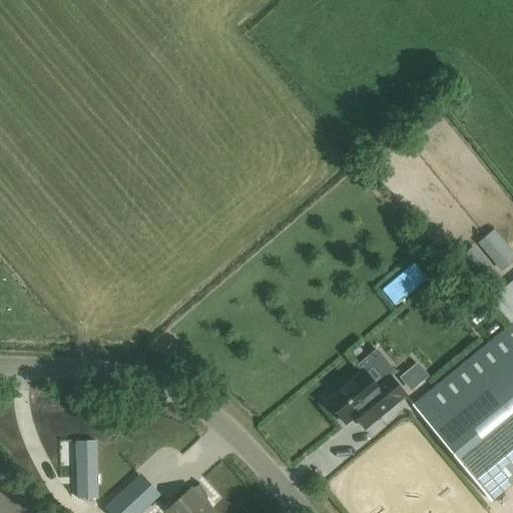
[(483,239),(506,268),(512,262),(512,251),(494,229),(483,239)]
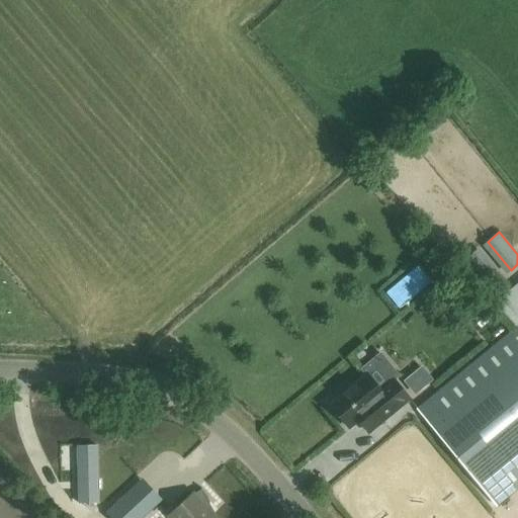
[(464,260),(496,298),(506,289),(475,252),(464,260)]
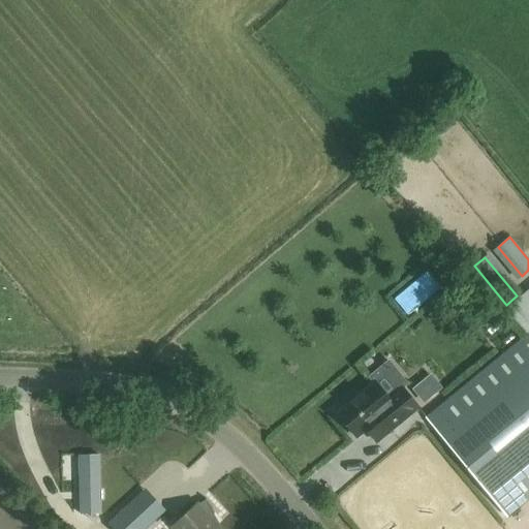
[(528,332),(528,287),(504,309),(526,335),(528,332)]
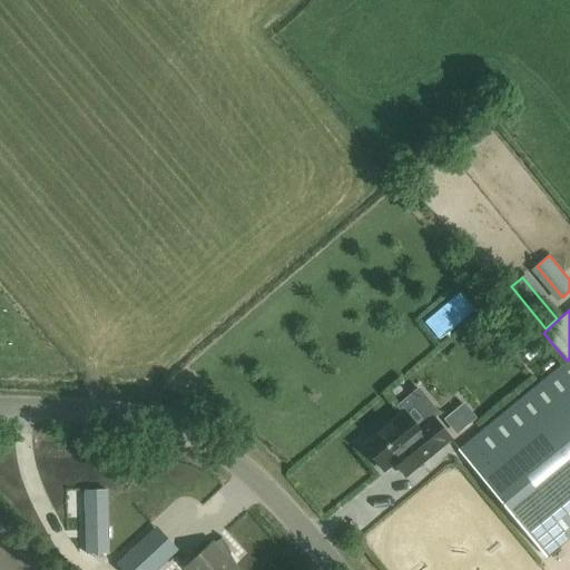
[(546,557),(569,537),(569,357),(459,450),(546,557)]
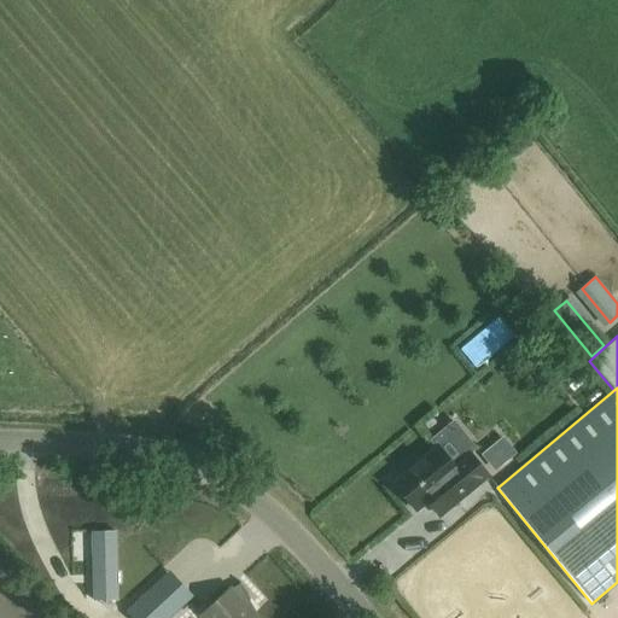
[(453,465),(436,444),(391,481),(415,511),(427,502),(439,517),(488,476),(468,452),(453,465)]
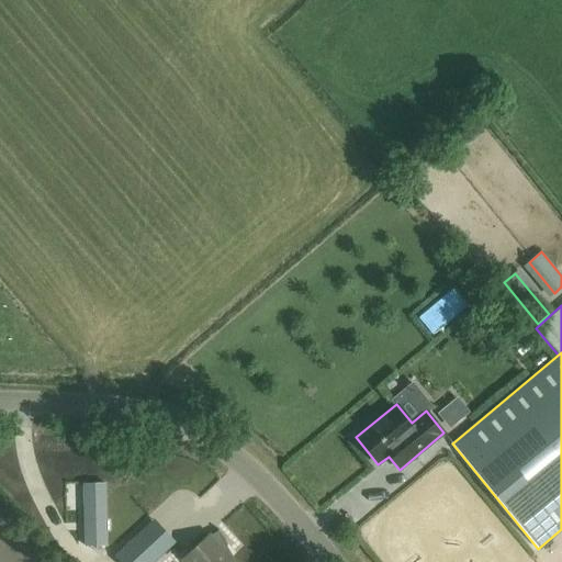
[(109,486),(87,485),(85,547),(107,548),(109,486)]
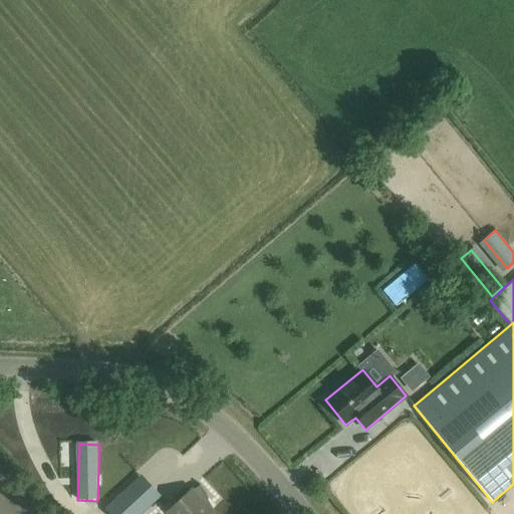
[(110,513),(140,513),(146,509),(160,496),(142,475),(126,489),(105,508),(110,513)]
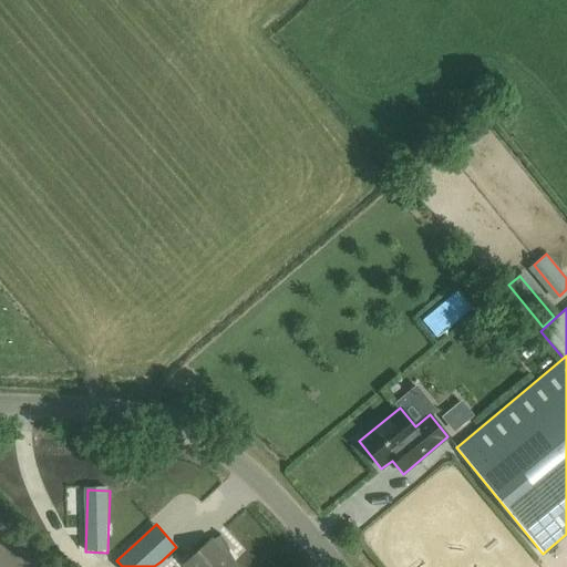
[(234,566),(222,554),(228,552),(229,553),(230,552),(220,535),(219,536),(219,537),(210,542),(209,540),(185,565),(187,566),(234,566)]
